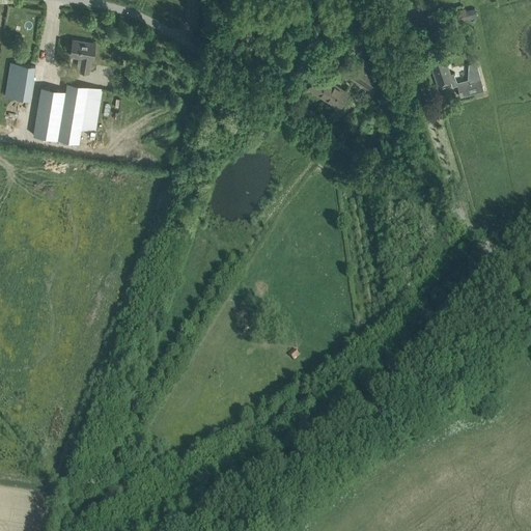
[(476,18),(474,7),(456,10),(459,21),(476,18)]
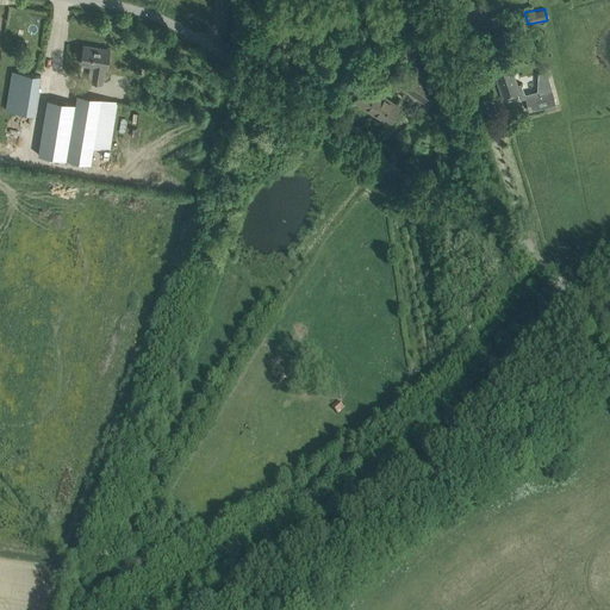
[(109,50),(83,45),(81,63),(91,66),(88,81),(101,82),(104,68),(106,68),(109,50)]
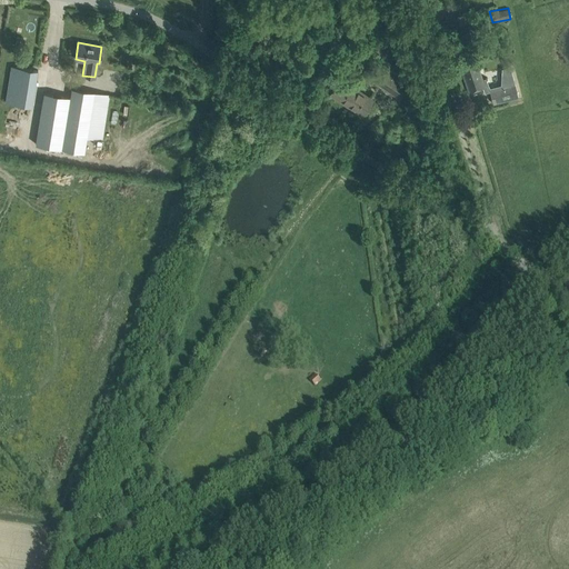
[(472,52),(458,58),(469,92),(482,88),(485,93),(489,91),(492,103),(503,101),(518,97),(515,85),(515,81),(489,88),(486,79),(481,80),(472,52)]
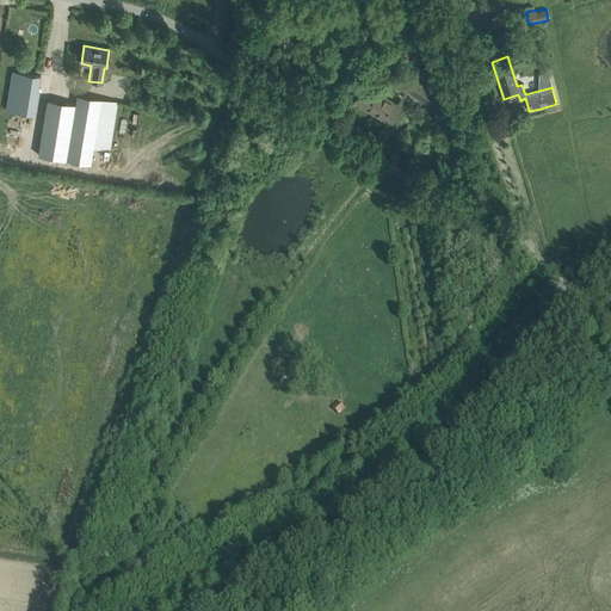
[(4,109),(31,113),(38,74),(10,69),(4,109)]
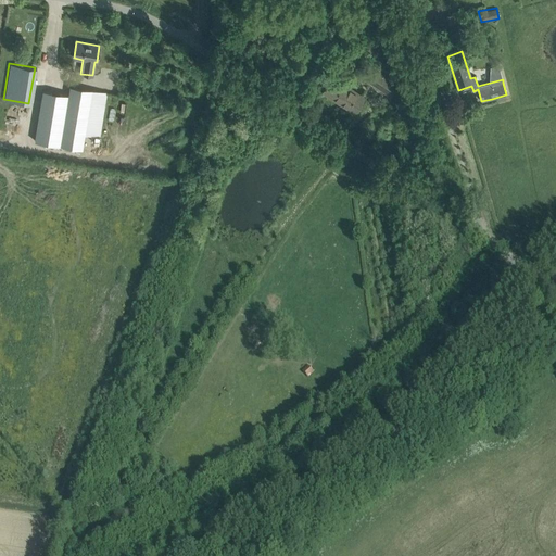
[(395,83),(368,64),(361,76),(388,95),(386,97),(391,101),(394,96),(399,98),(404,91),(394,85),(395,83)]
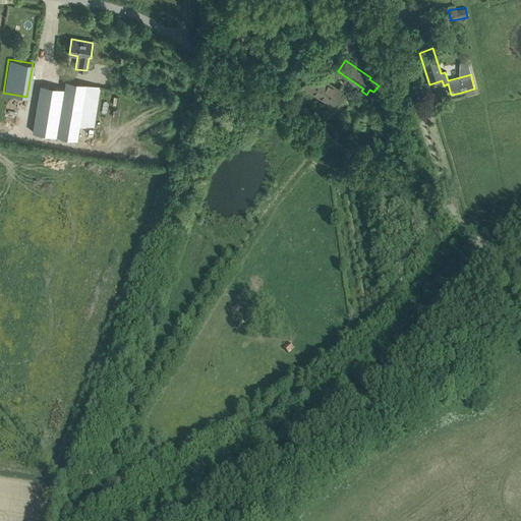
[(461,71),(469,69),(467,61),(459,63),(461,71)]
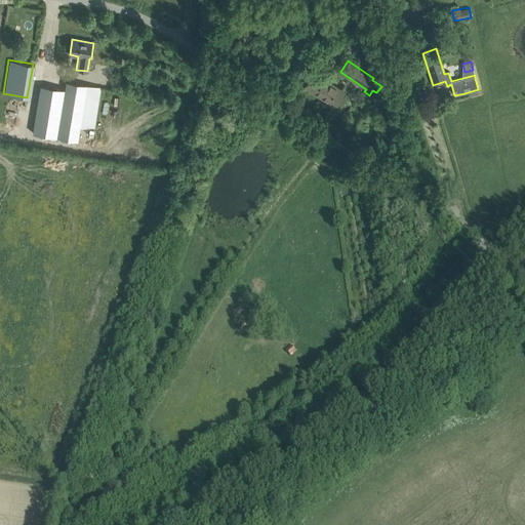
[(305,86),(334,107),(344,92),(323,79),(325,77),(315,71),(305,86)]
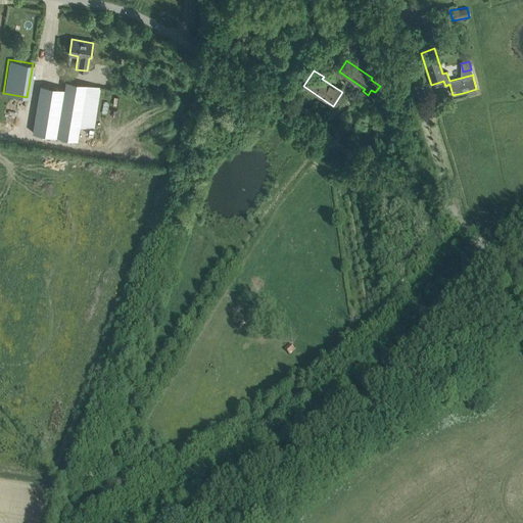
[(94,129),(99,97),(100,87),(66,82),(64,90),(41,86),(33,133),(78,140),(80,126),(94,129)]
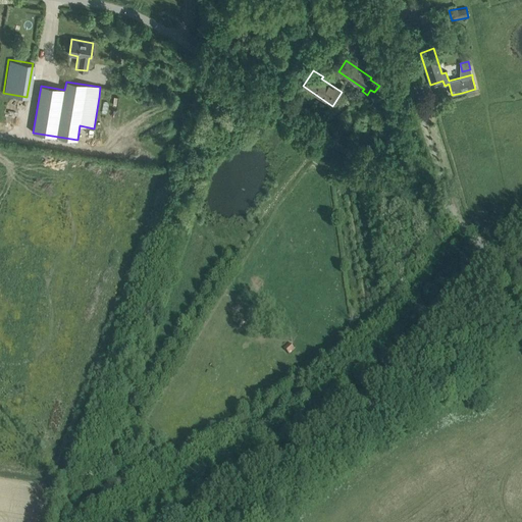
[(289,355),(294,348),(289,345),(283,351),(289,355)]
